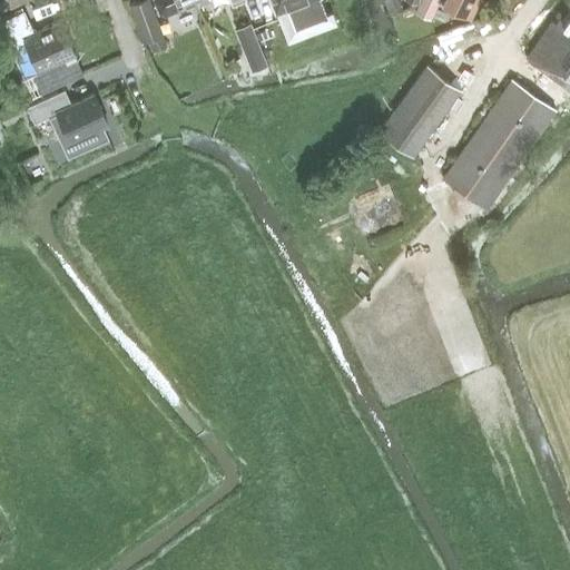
[(0,0),(0,11),(22,0),(0,0)]
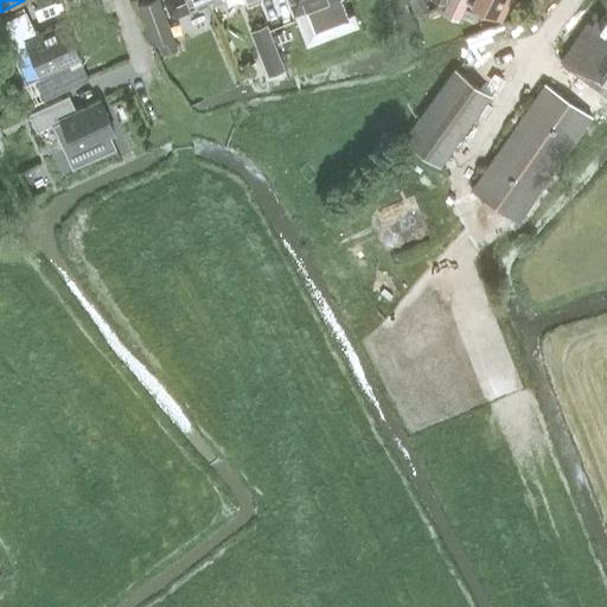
[(165,14),(164,14),(159,0),(148,0),(138,4),(152,44),(159,40),(164,52),(177,48),(165,14)]
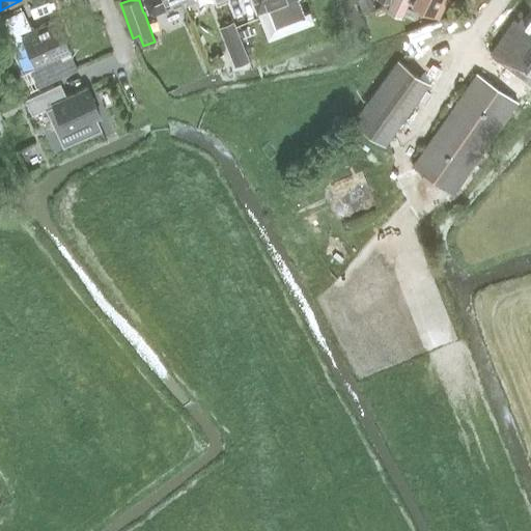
[(194,0),(143,0),(148,11),(155,14),(168,8),(166,3),(174,0),(180,0),(184,4),(194,0)]
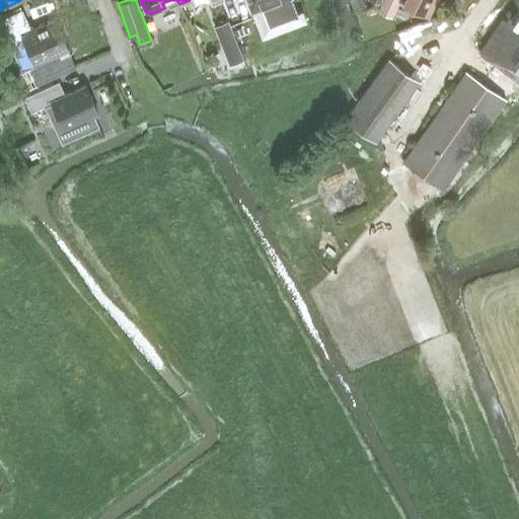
[(245,0),(250,11),(261,7),(269,27),(298,16),(291,0),(245,0)]
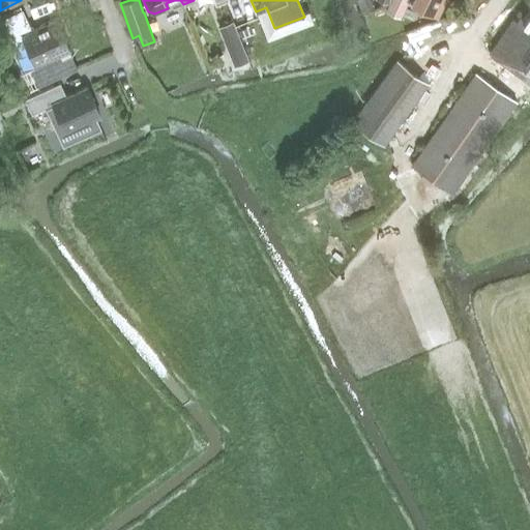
[(373,7),(370,0),(356,0),(361,11),(373,7)]
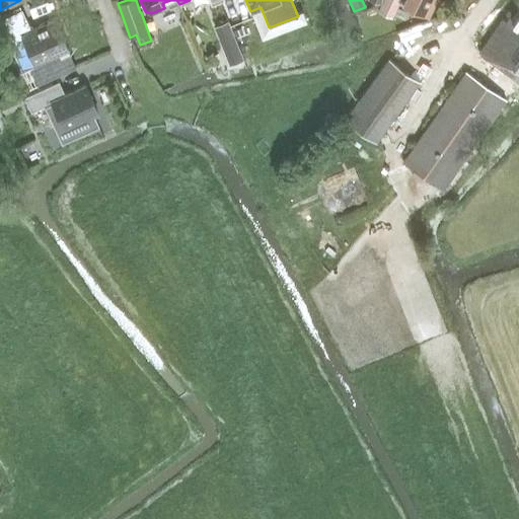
[(399,1),(399,0),(382,0),(377,10),(391,17),(399,1)]
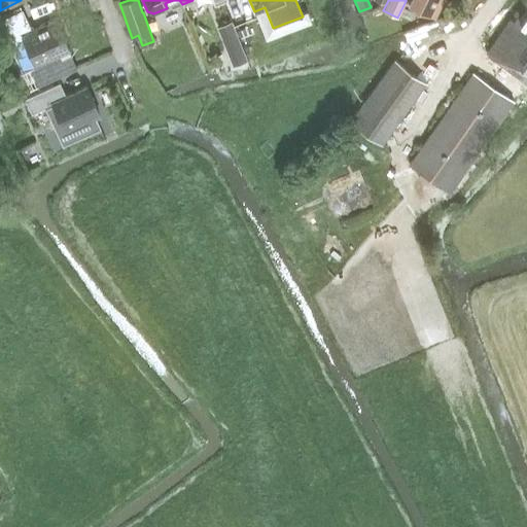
[(406,0),(406,1),(434,15),(442,0),(406,0)]
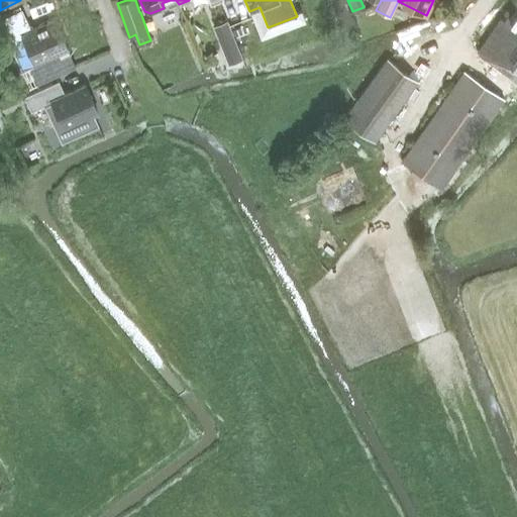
[(516,7),(510,17),(507,16),(504,20),(501,18),(475,55),(516,82),(516,7)]
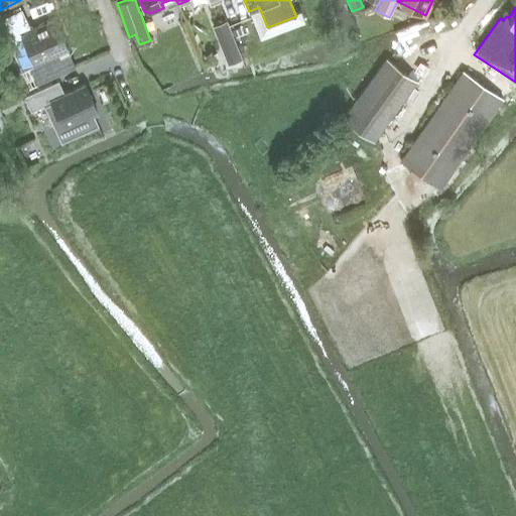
[(54,18),(30,29),(21,10),(0,19),(0,22),(13,51),(26,45),(34,62),(68,47),(54,18)]
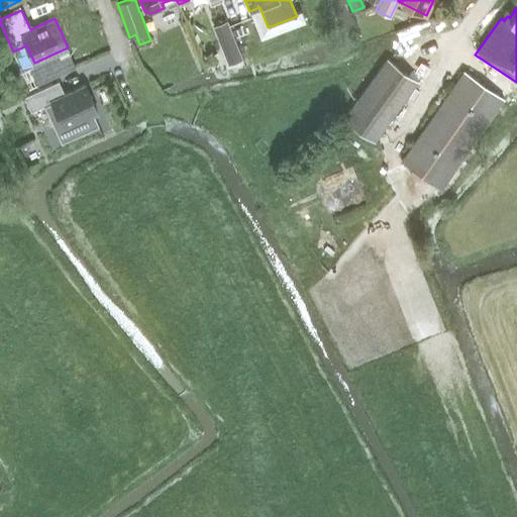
[(225,19),(214,24),(228,62),(240,58),(225,19)]
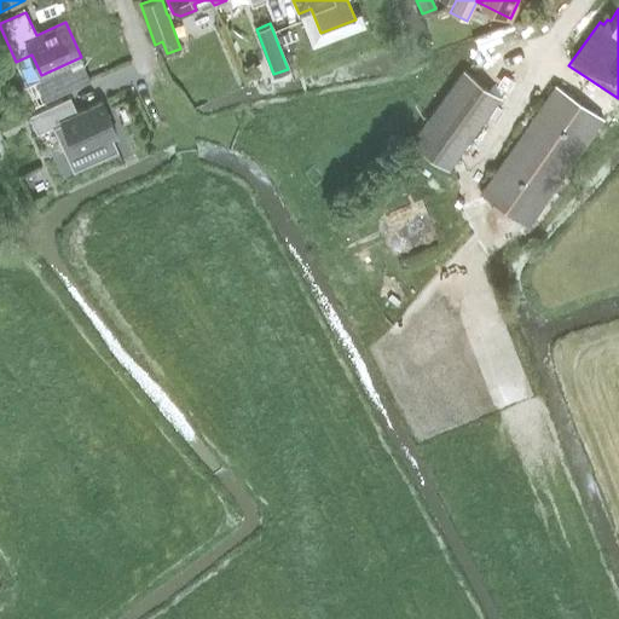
[(449,169),(501,97),(463,70),(411,143),(449,169)]
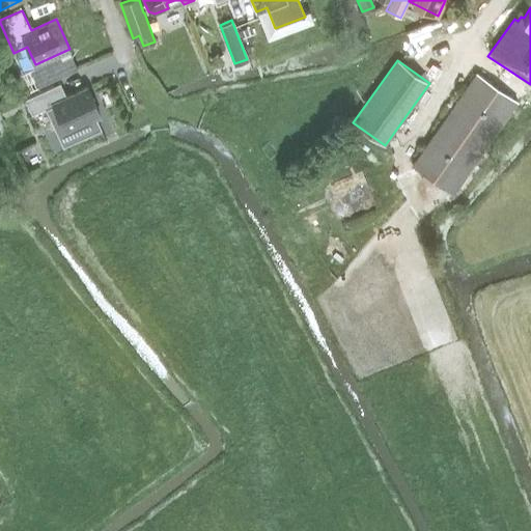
[(453,194),(518,102),(476,74),(412,165),(453,194)]
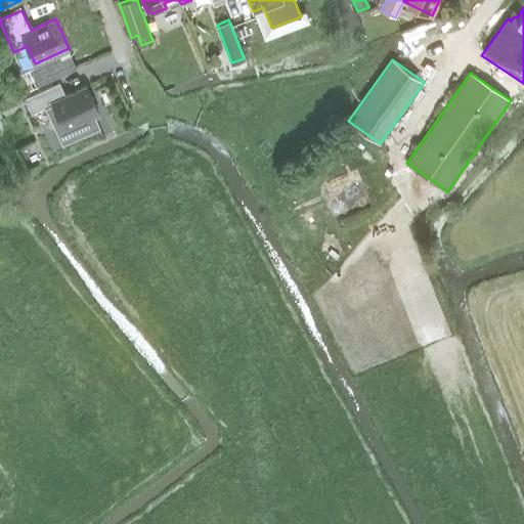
[(59,82),(25,97),(31,113),(44,106),(61,144),(100,127),(94,116),(98,114),(85,86),(66,95),(59,82)]
